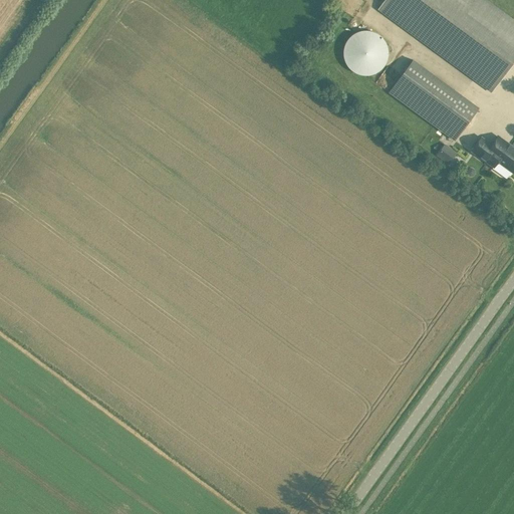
[(490,91),(513,58),(513,19),(486,0),(386,0),(378,10),(490,91)]
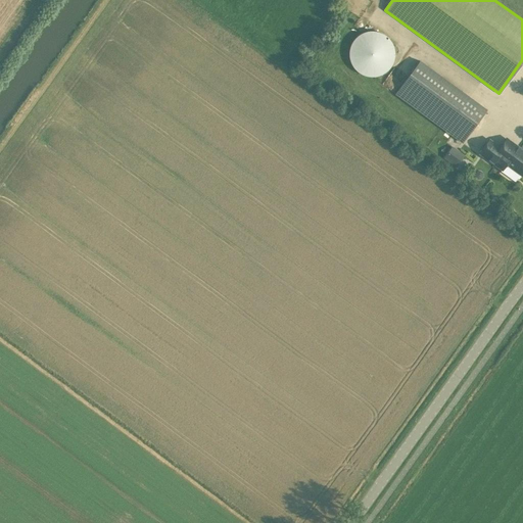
[(348,57),(349,61),(350,64),(352,68),(355,72),(359,74),(362,76),(366,77),(370,78),(374,78),(378,77),(382,76),(385,73),(388,70),(391,66),(392,63),(394,59),(394,55),(394,51),(393,47),(391,44),(389,40),(386,37),(383,35),(380,33),(376,32),(372,32),(368,32),(364,33),(360,35),(357,37),(353,40),(351,43),(349,47),(348,51),(348,55),(348,57)]
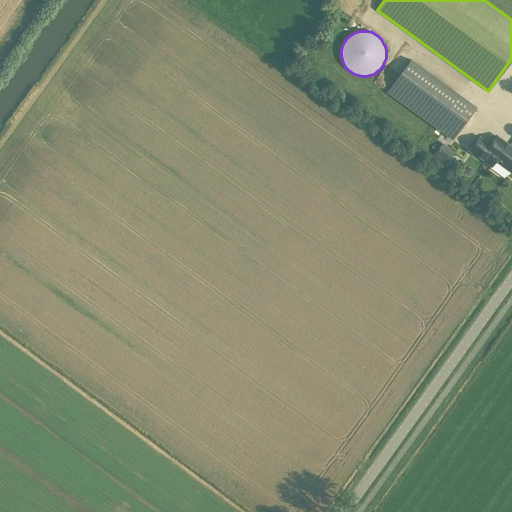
[(452,140),(476,107),(411,60),(387,92),(434,126),(442,132),(452,140)]
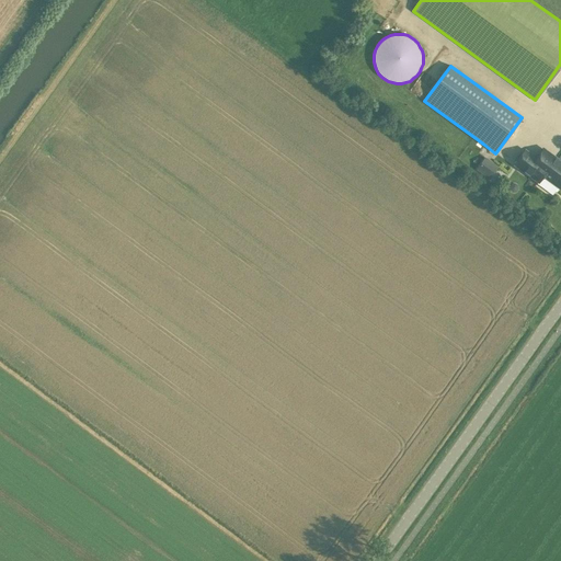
[(546,174),(560,187),(560,185),(560,164),(557,161),(542,150),(535,160),(526,152),(515,164),(537,184),(546,174)]
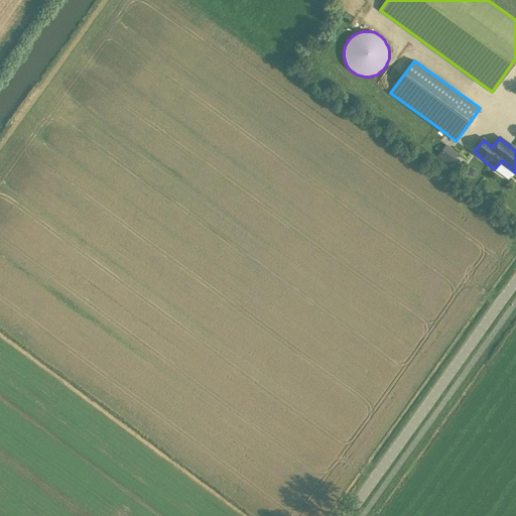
[(453,149),(445,145),(437,155),(449,164),(458,153),(453,149)]
